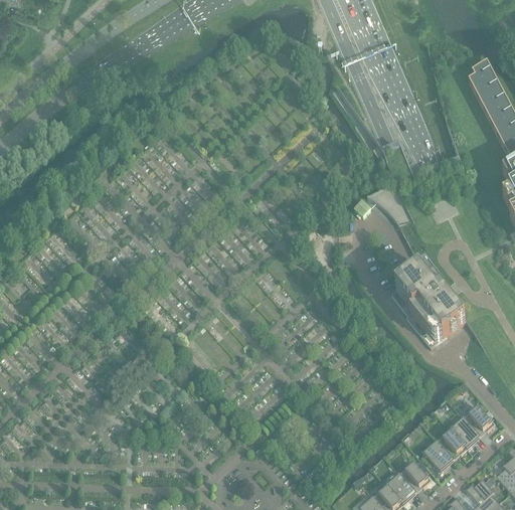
[(514,113),(489,63),(472,72),(473,72),(475,76),(469,79),(511,161),(513,160),(514,163),(514,164),(503,171),(513,190),(503,196),(513,214),(510,216),(514,225),(514,113)]
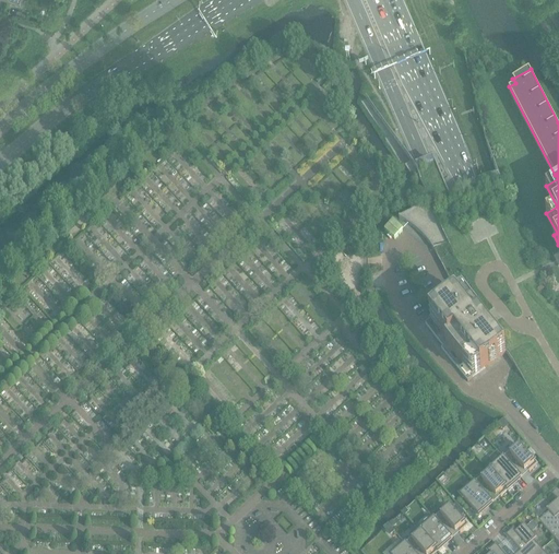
[(417,165),(414,160),(411,156),(405,161),(409,169),(417,165)]
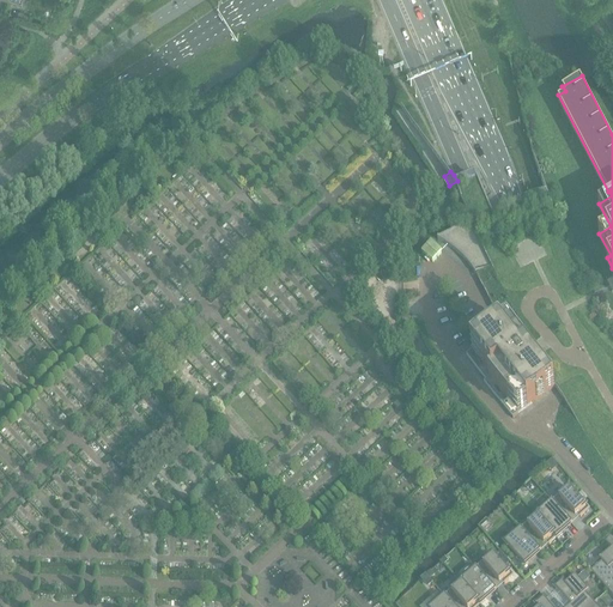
[(492,259),(477,225),(473,218),(438,235),(443,237),(449,241),(451,243),(455,246),(457,248),(461,250),(463,253),(466,255),(468,259),(471,261),(473,265),(475,267),(490,260),(492,259)]
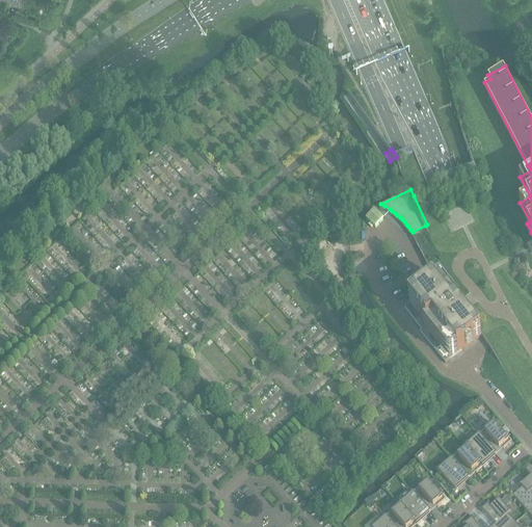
[(428,231),(425,226),(414,232),(417,237),(428,231)]
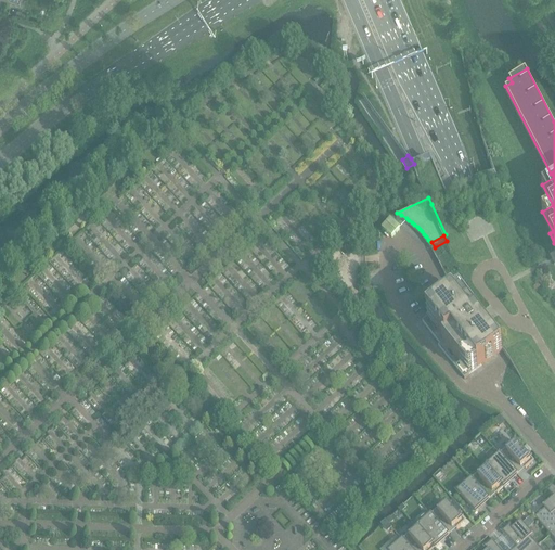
[(449,246),(447,241),(435,247),(437,253),(449,246)]
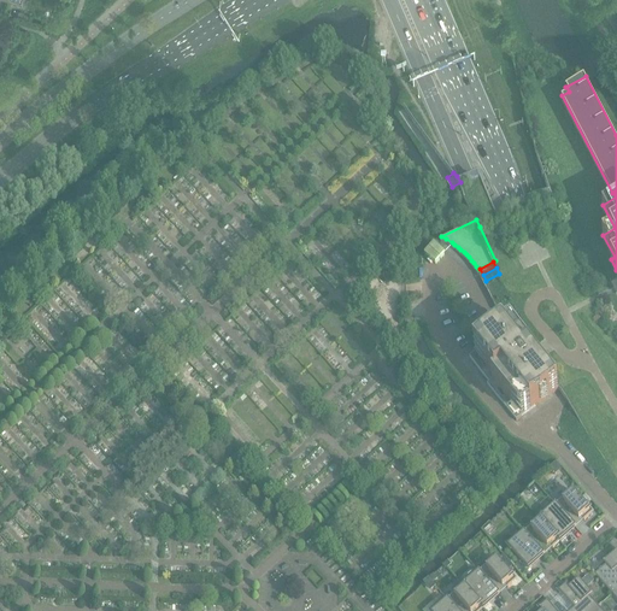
[(489,286),(503,280),(499,274),(486,281),(489,286)]
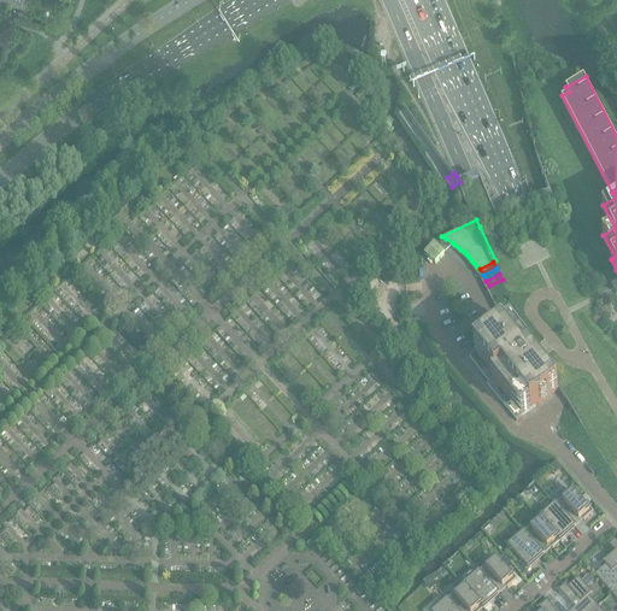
[(492,292),(505,286),(503,280),(489,286),(492,292)]
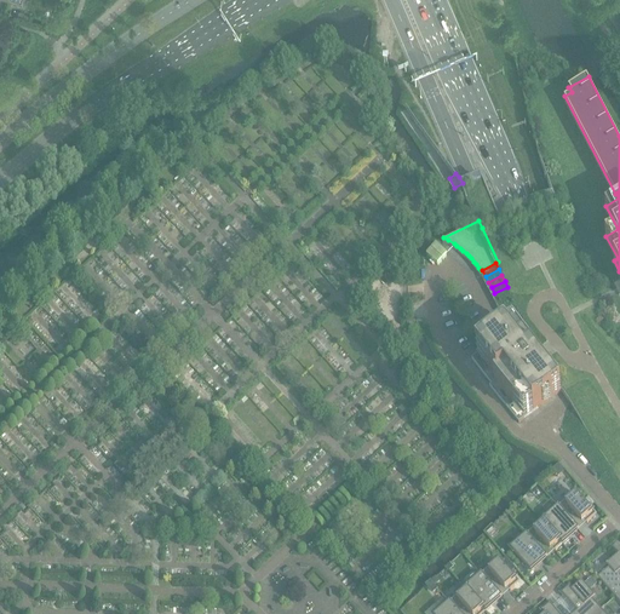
[(498,299),(511,292),(507,287),(494,293),(498,299)]
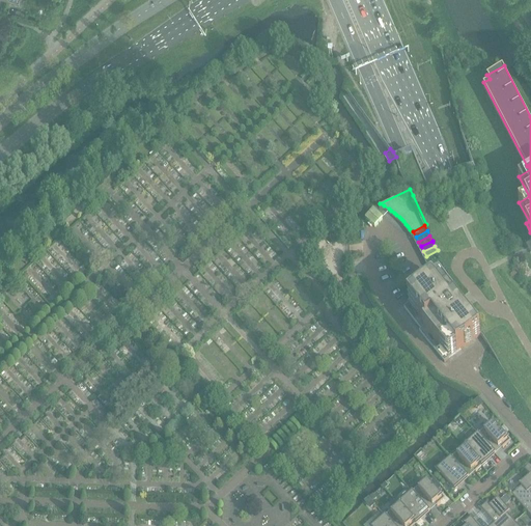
[(428,261),(440,255),(438,250),(426,256),(428,261)]
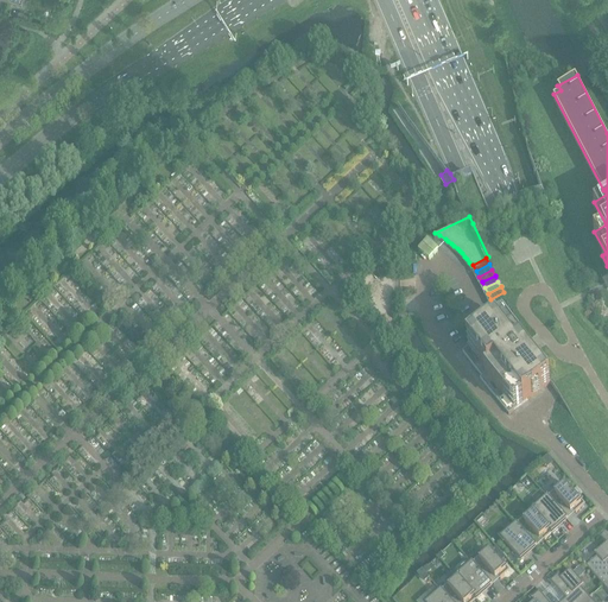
[(493,305),(506,298),(504,292),(491,299),(493,305)]
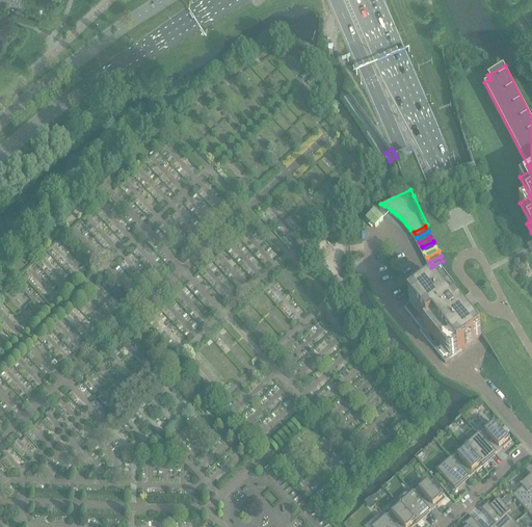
[(446,267),(443,261),(431,267),(434,272),(446,267)]
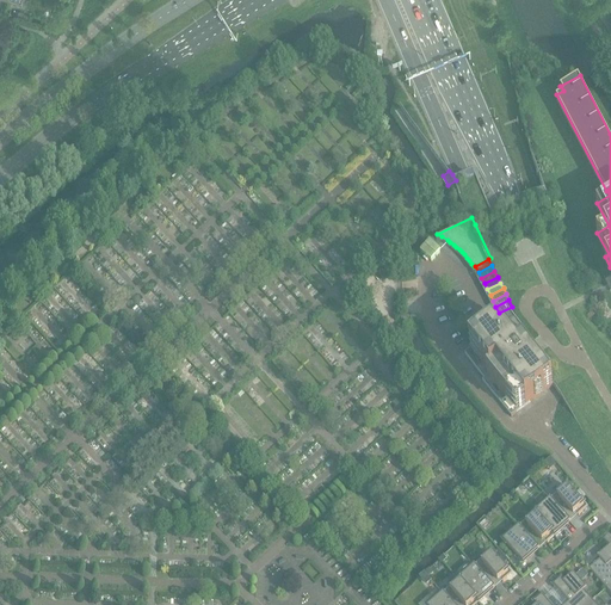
[(506,315),(464,349),(464,350),(466,350),(485,374),(482,375),(511,411),(511,412),(523,402),(531,396),(542,388),(553,378),(551,377),(534,355),(532,352),(530,353),(529,352),(532,349),(532,347),(526,341),(528,340),(526,340),(506,315)]
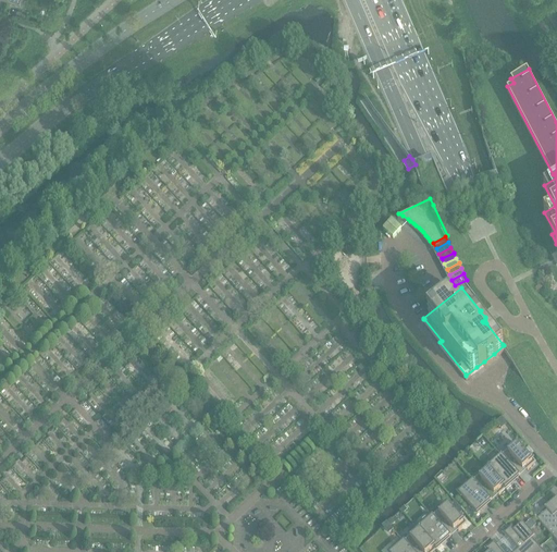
[(516,439),(500,451),(517,469),(525,463),(527,465),(528,466),(535,458),(530,451),(529,453),(523,448),(516,439)]
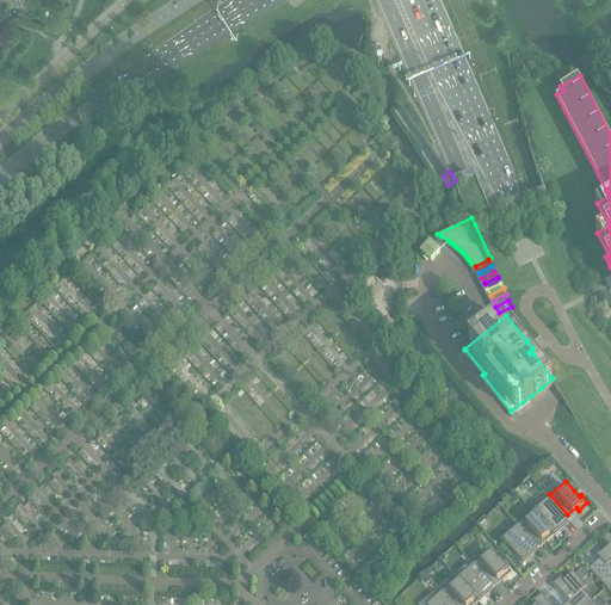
[(580,485),(574,491),(580,497),(581,494),(586,491),(585,491),(580,485)]
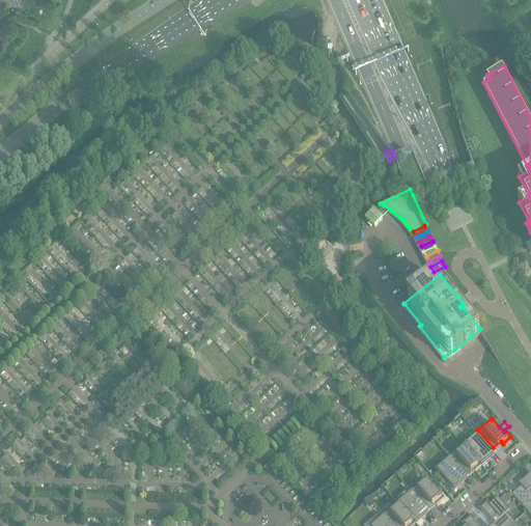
[(493,447),(477,430),(464,442),(482,462),(487,457),(485,454),(493,447)]
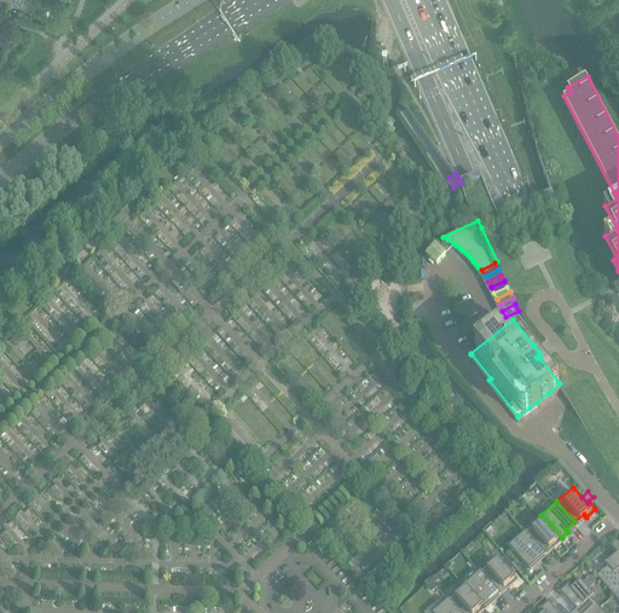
[(562,538),(541,515),(525,528),(543,549),(553,542),(554,544),(555,545),(562,538)]
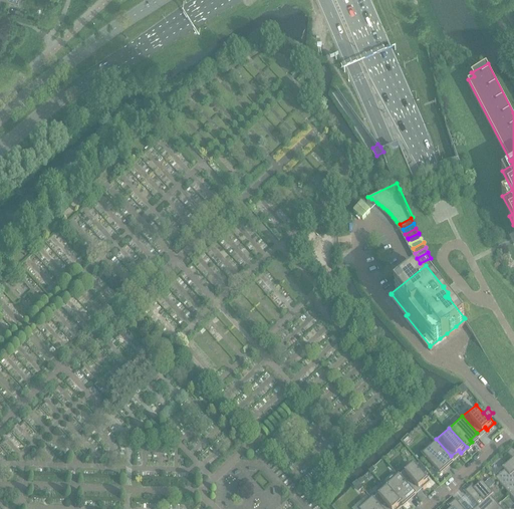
[(451,456),(436,439),(423,451),(435,464),(433,466),(439,472),(446,465),(444,463),(451,456)]
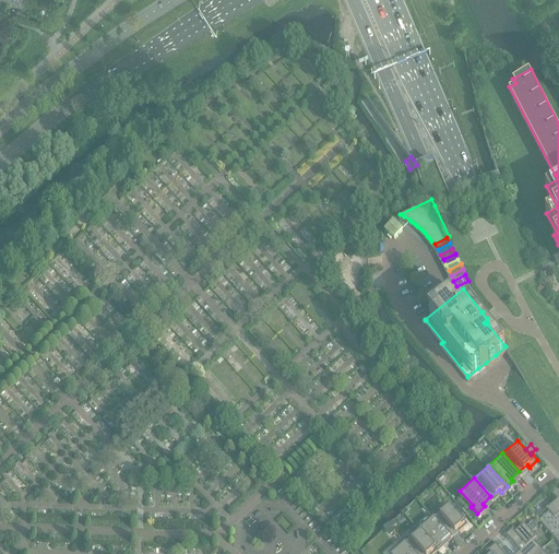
[(536,514),(555,534),(558,530),(558,493),(546,505),(549,508),(539,516),(537,514),(536,514)]
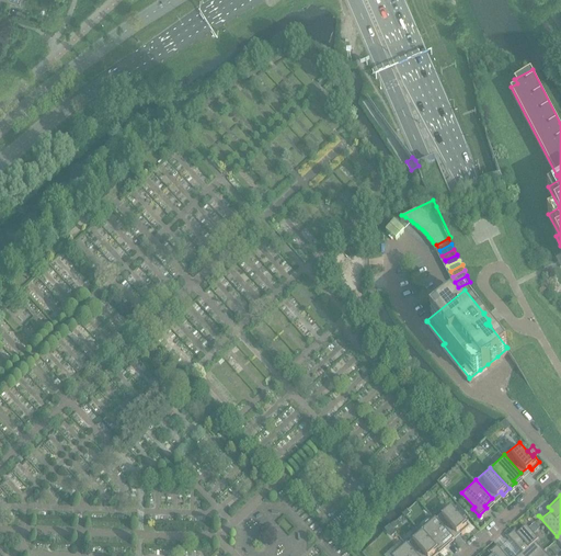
[(457,508),(461,513),(466,509),(457,499),(455,501),(459,507),(457,508)]
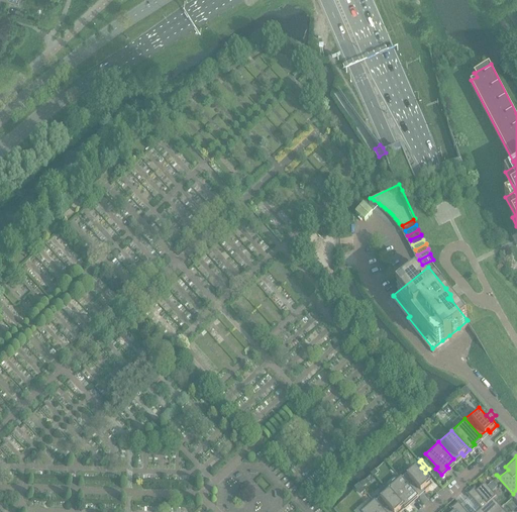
[(414,463),(402,475),(417,492),(423,486),(425,488),(433,482),(428,475),(426,477),(414,463)]
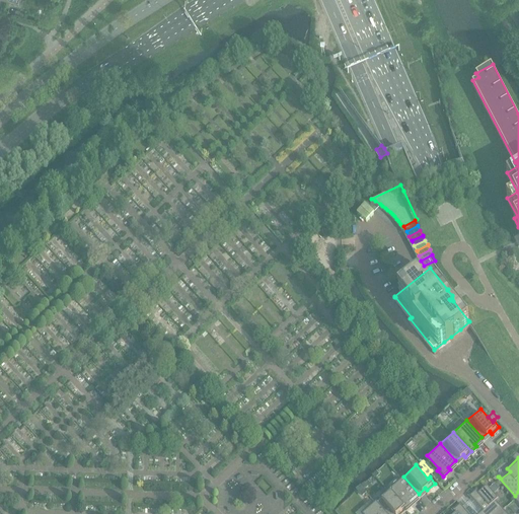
[(419,494),(403,476),(390,488),(408,508),(413,503),(411,501),(419,494)]
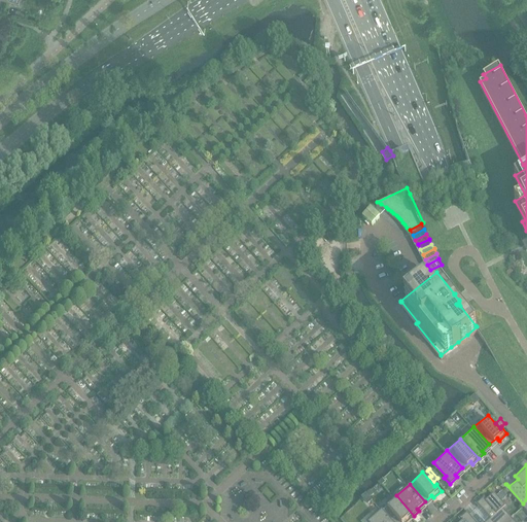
[(507,492),(502,487),(496,492),(501,497),(507,492)]
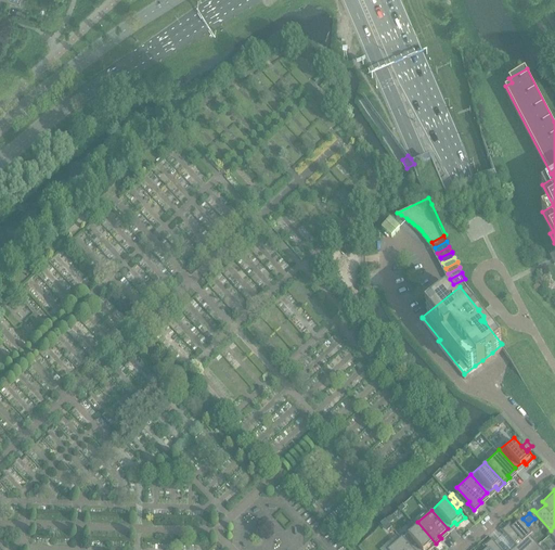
[(516,541),(511,546),(513,549),(528,549),(538,542),(529,533),(532,529),(520,515),(512,523),(510,521),(502,526),(516,541)]
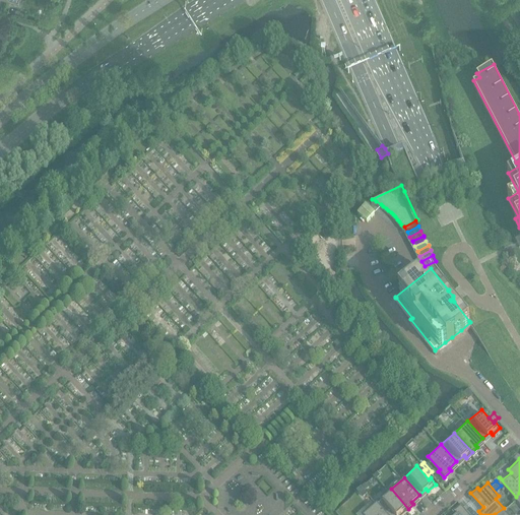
[(368,491),(362,485),(359,487),(365,494),(368,491)]
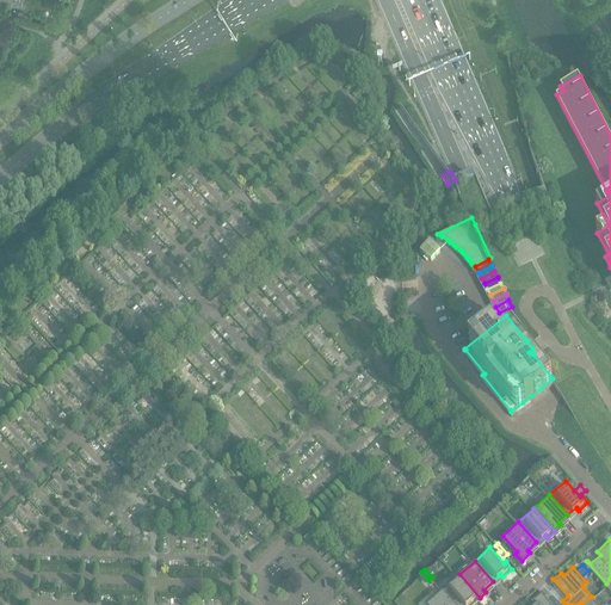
[(480,598),(460,574),(444,588),(458,604),(464,604),(469,602),(471,604),(480,598)]
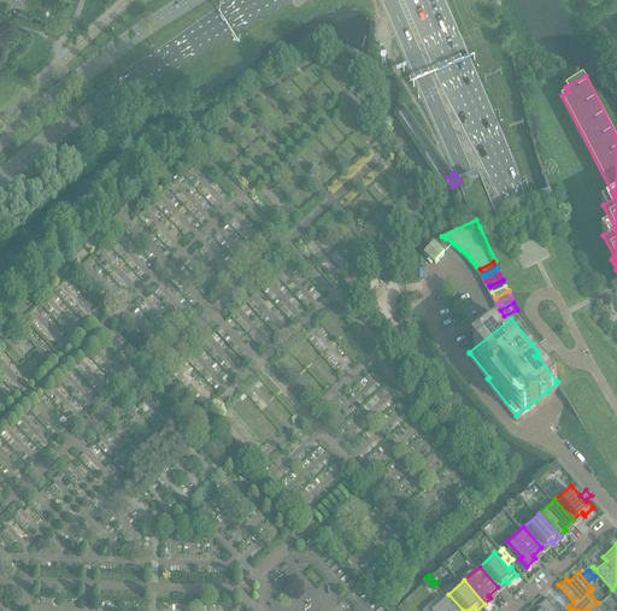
[(463,610),(448,594),(432,609),(433,610),(463,610)]
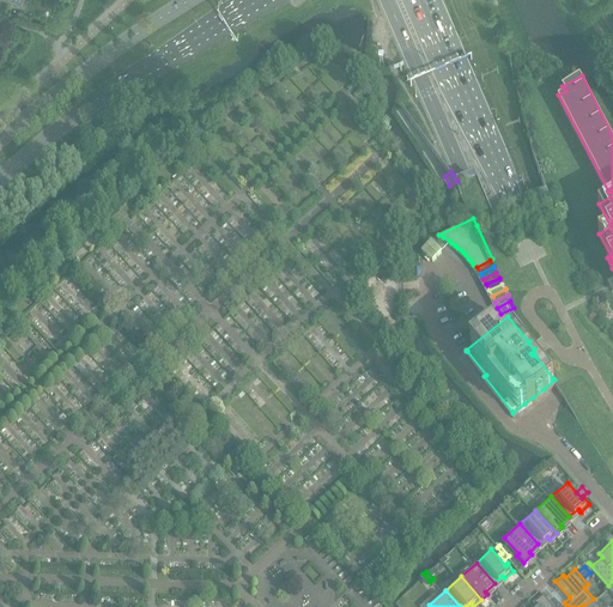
[(566,606),(564,602),(558,606),(557,606),(544,592),(535,599),(539,601),(532,606),(566,606)]
